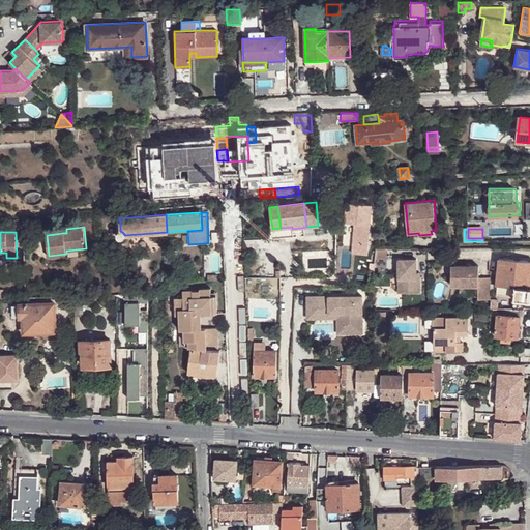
[(529,288),(529,261),(499,259),(496,285),(498,285),(497,295),(514,297),(516,287),(529,288)]
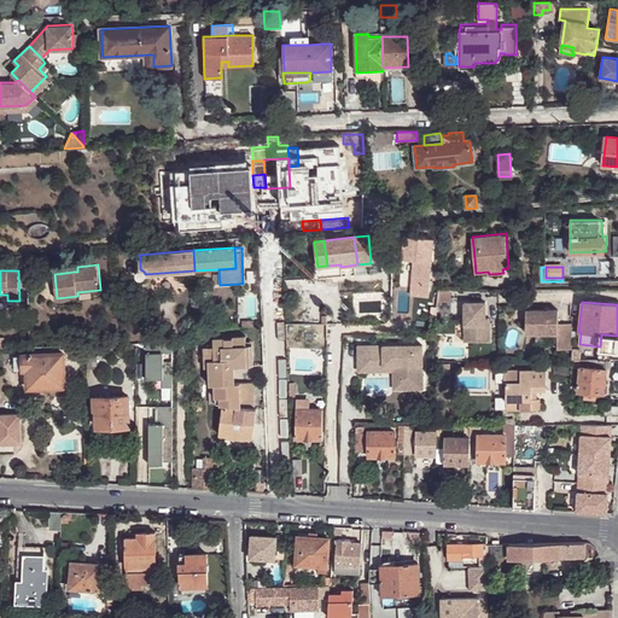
[(484,325),(484,319),(484,303),(464,303),(464,342),(489,342),(489,325),(484,325)]
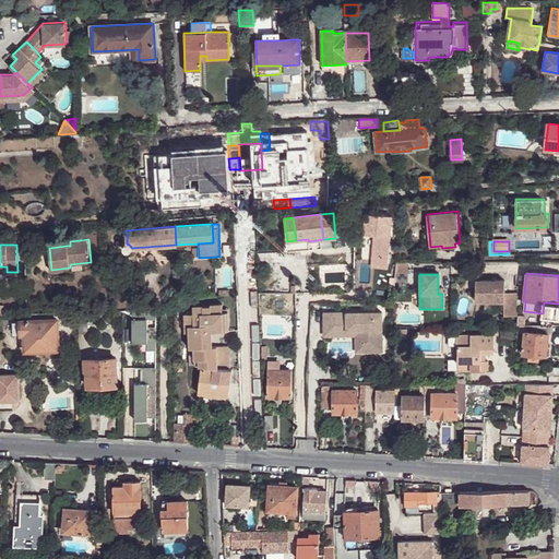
[(503,316),(516,317),(516,294),(504,293),(504,281),(476,281),(475,301),(485,301),(503,302),(503,310),(503,316)]
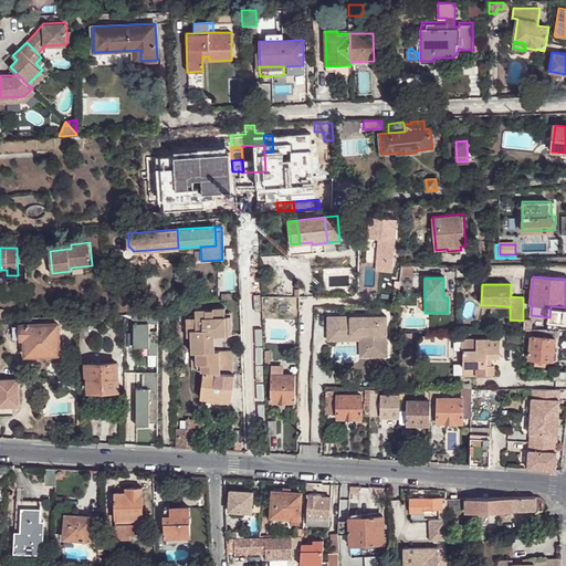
[(565,321),(565,307),(551,306),(549,317),(548,320),(562,321),(565,321)]
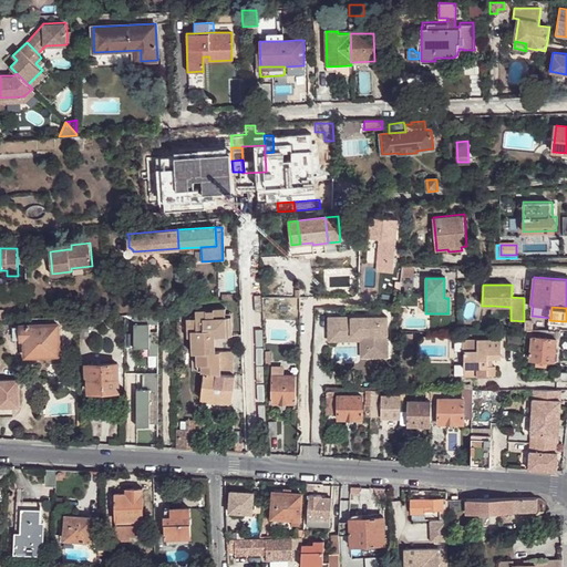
[(202,372),(204,372),(229,374),(229,351),(215,352),(210,352),(210,337),(215,337),(232,336),(232,317),(226,317),(225,313),(225,309),(213,309),(213,311),(206,311),(206,310),(195,310),(195,316),(195,319),(189,319),(186,319),(187,338),(192,338),(192,348),(196,348),(197,371),(202,371),(202,372)]
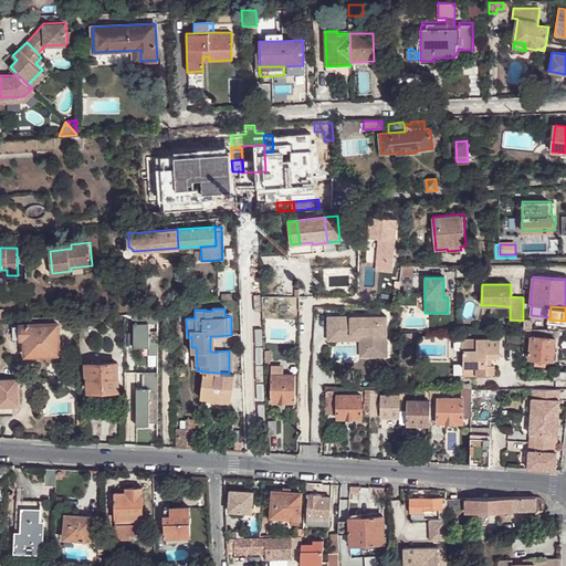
[(148,357),(158,357),(157,333),(153,333),(153,325),(157,325),(157,314),(134,316),(134,348),(148,348),(148,357)]
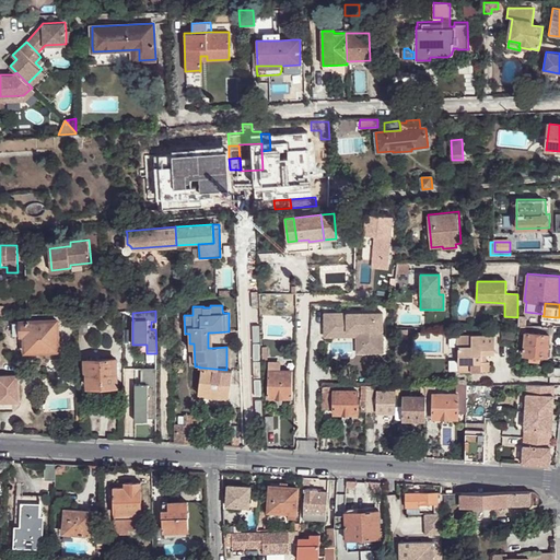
[(383,313),(325,313),(325,330),(362,330),(362,340),(370,347),(384,347),(383,313)]
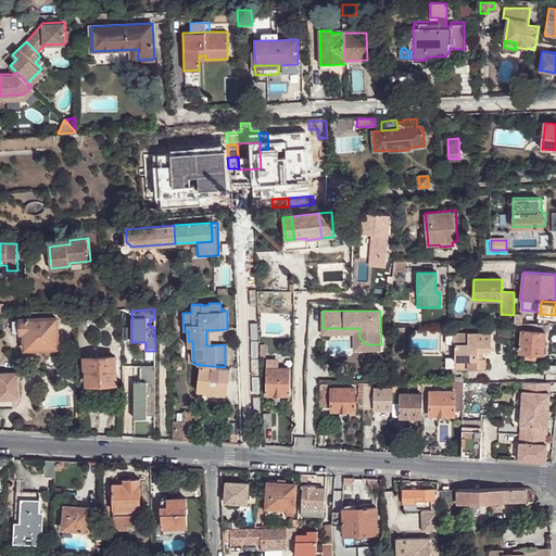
[(539,314),(538,324),(546,324),(551,324),(552,315),(539,314)]
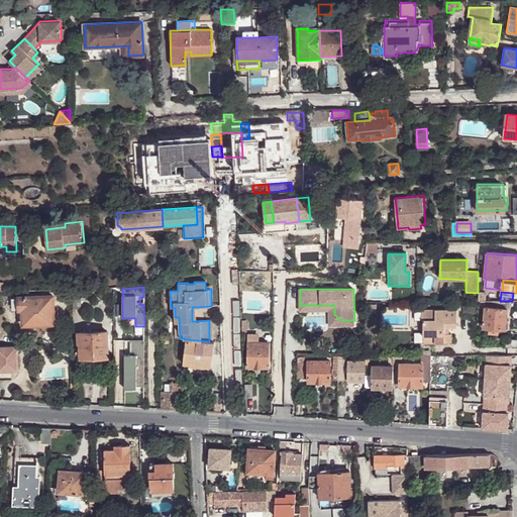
[(81,295),(72,296),(73,309),(81,308),(81,295)]
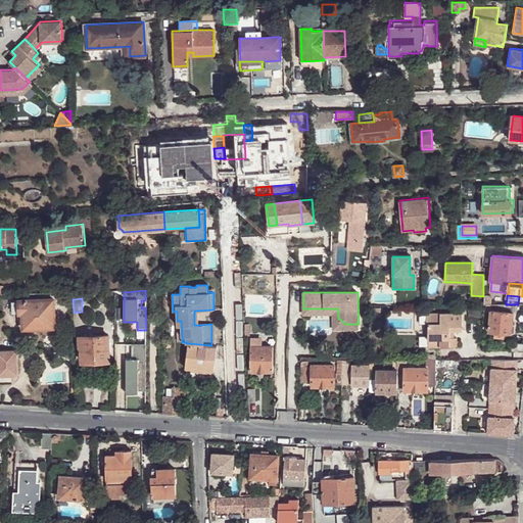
[(53,299),(19,300),(20,314),(24,314),(24,319),(24,326),(24,329),(54,328),(53,299)]
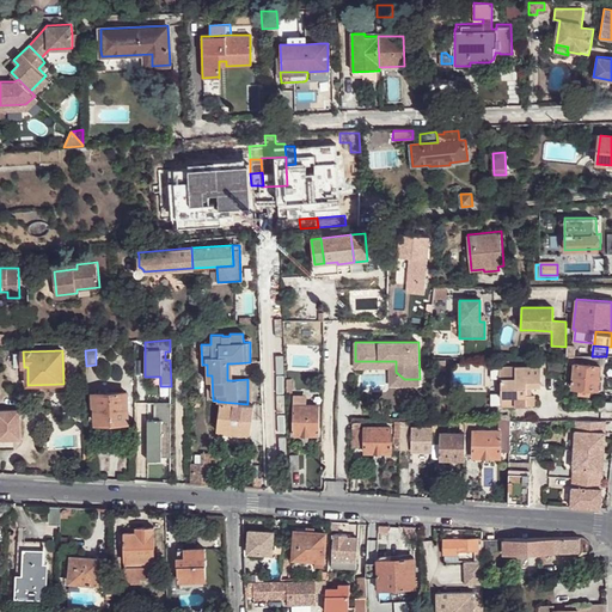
[(396,361),(355,361),(355,367),(390,367),(391,385),(420,385),(420,379),(404,379),(396,372),(396,361)]
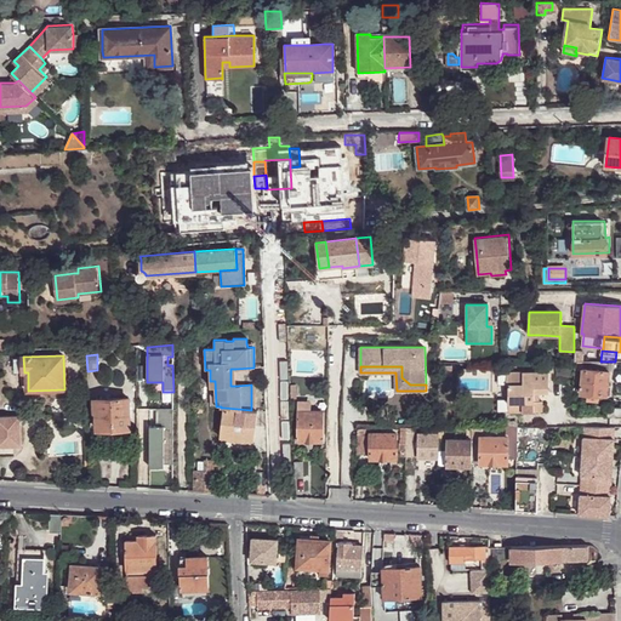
[(609,371),(584,369),(582,369),(581,393),(608,396),(608,394),(609,394),(610,394),(611,393),(611,386),(611,385),(610,385),(609,383),(610,371),(609,371)]
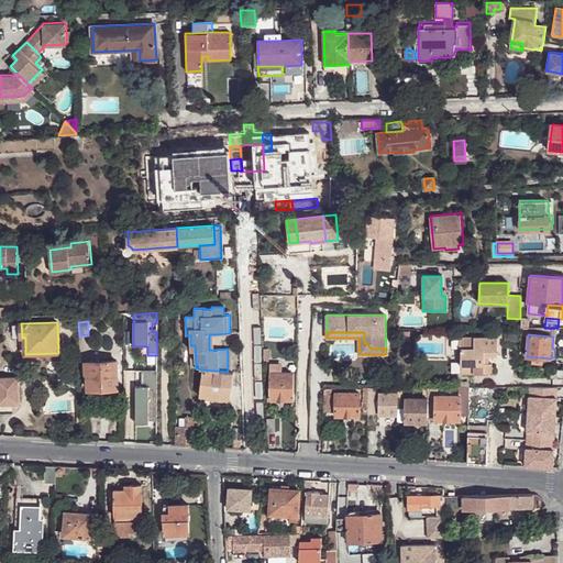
[(461,350),(461,365),(484,365),(484,374),(493,374),(492,364),(488,365),(488,357),(497,357),(498,338),(459,338),(460,350),(461,350)]
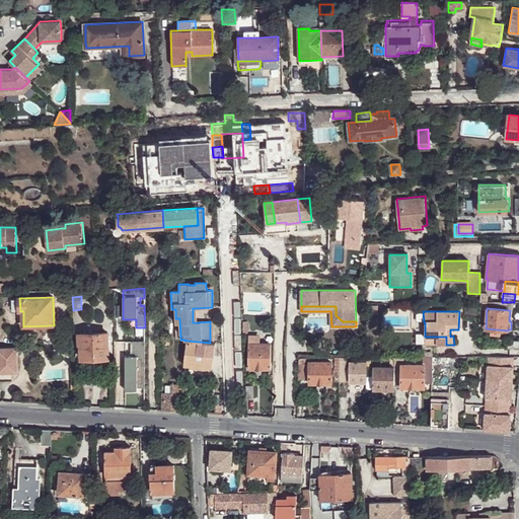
[(94,358),(94,334),(79,334),(79,344),(81,344),(81,359),(94,358)]
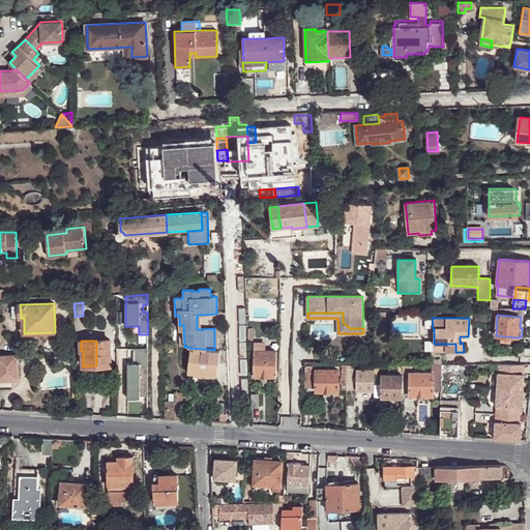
[(110,341),(96,341),(96,365),(110,365),(110,341)]
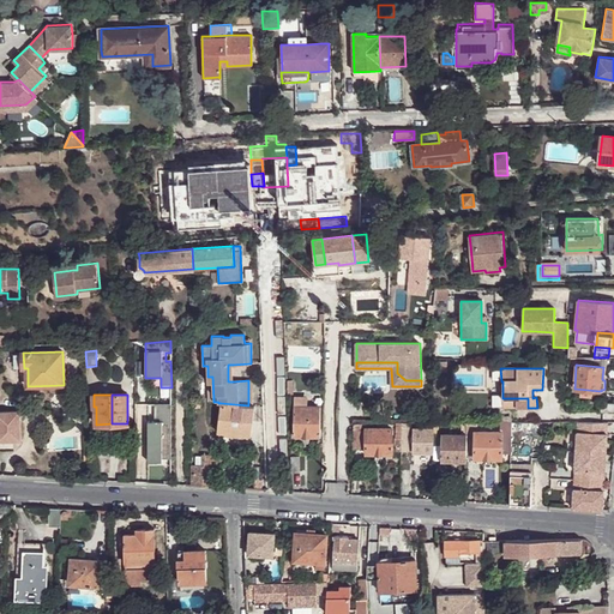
[(528,398),(503,398),(503,409),(528,409),(528,408),(528,398)]
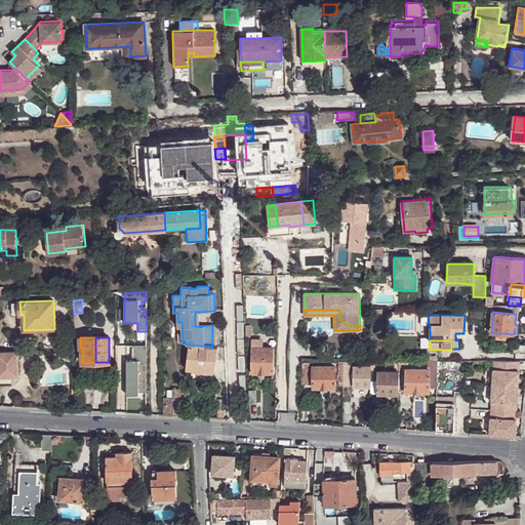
[(524,352),(524,344),(514,344),(514,353),(524,352)]
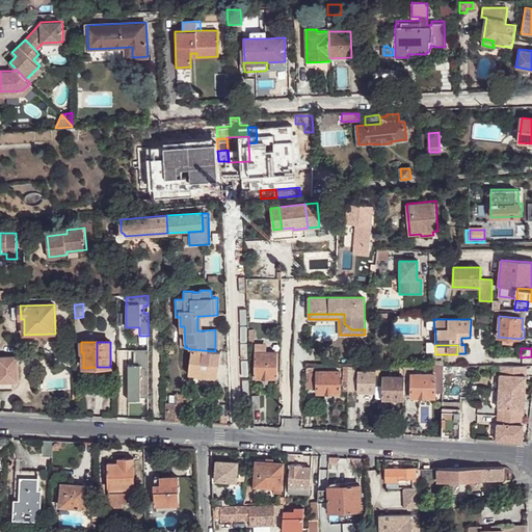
[(191,374),(215,377),(217,377),(220,352),(219,352),(215,351),(191,349),(188,374),(191,374)]
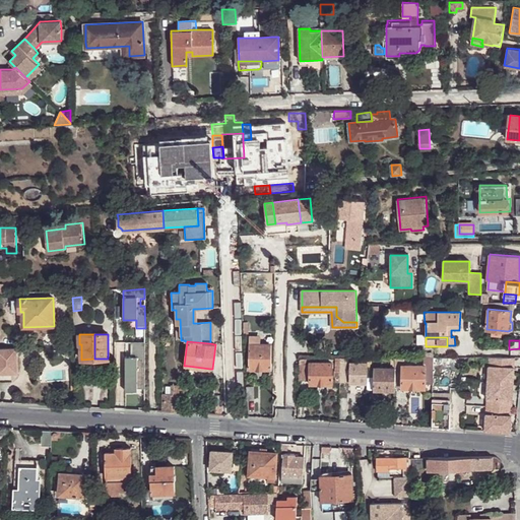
[(145,389),(145,342),(130,342),(130,358),(125,358),(125,393),(137,392),(137,389),(145,389)]
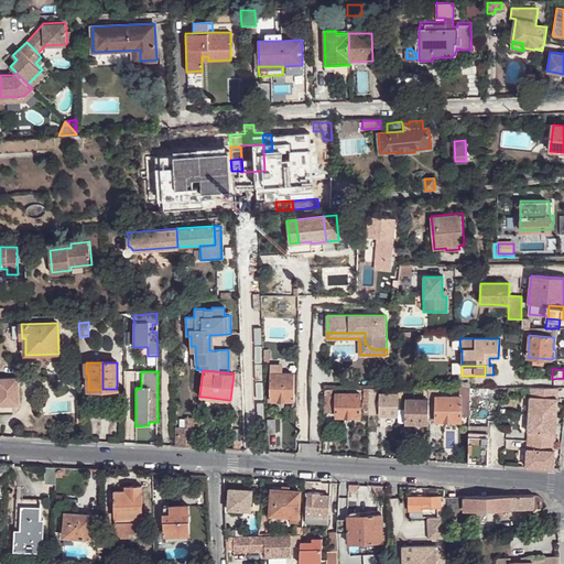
[(271,401),(289,401),(294,401),(294,373),(279,373),(270,373),(270,401),(271,401)]
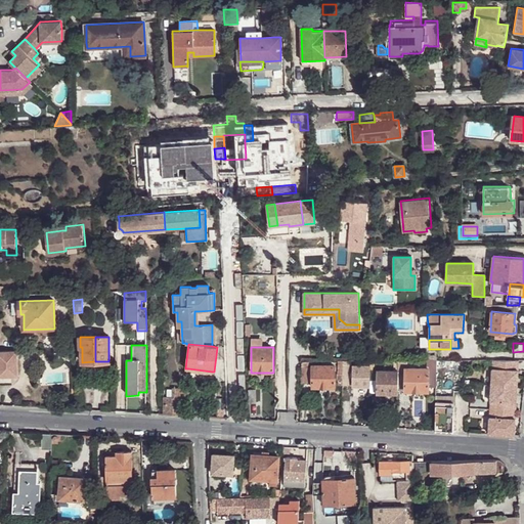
[(0,352),(0,378),(18,378),(17,352),(0,352)]
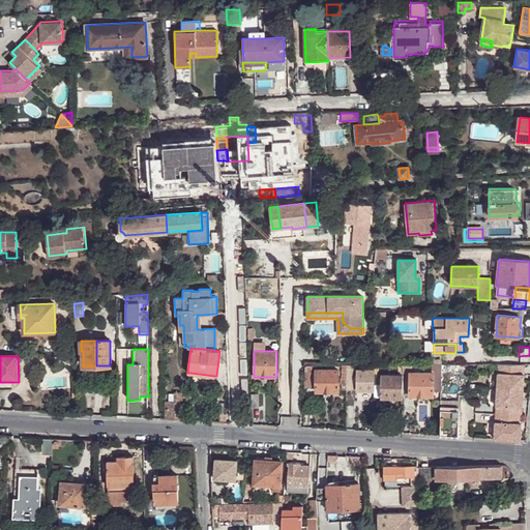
[(525,363),(499,363),(498,373),(497,388),(497,406),(496,413),(495,421),(494,438),(516,440),(520,440),(521,423),(522,415),(522,407),(523,390),(524,374),(525,363)]
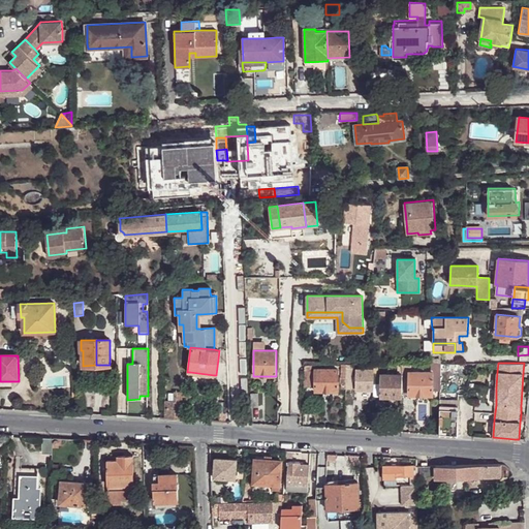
[(412,364),(402,364),(402,374),(402,375),(406,375),(406,370),(412,370),(412,364)]
